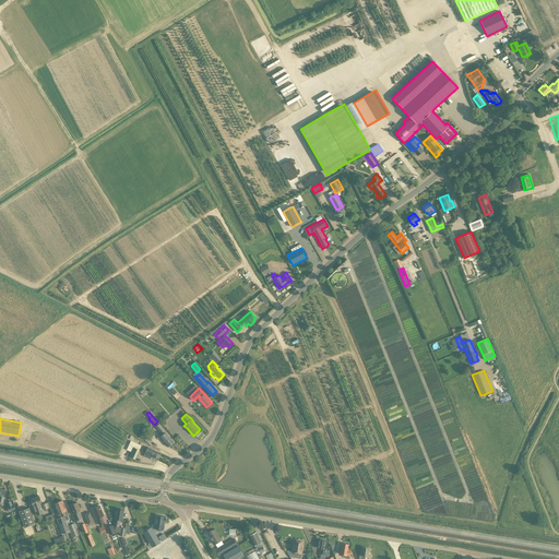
[(174,442),(166,432),(166,431),(159,424),(155,427),(163,436),(159,438),(168,447),(174,442)]
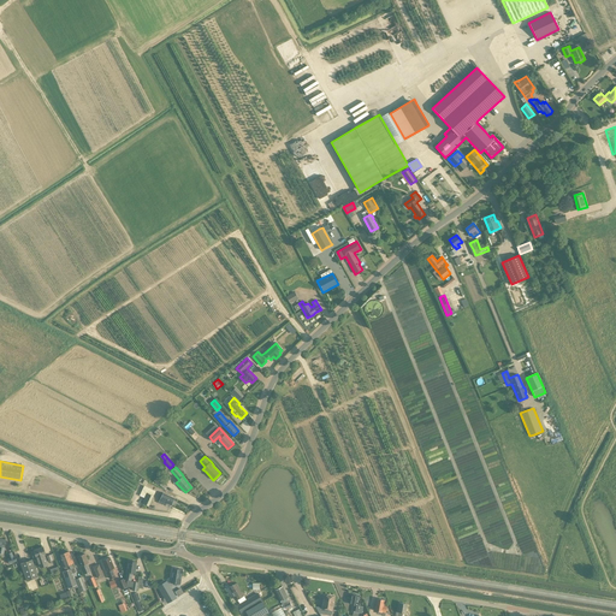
[(143,486),(140,496),(144,498),(142,502),(142,503),(148,505),(153,496),(148,493),(149,489),(143,486)]
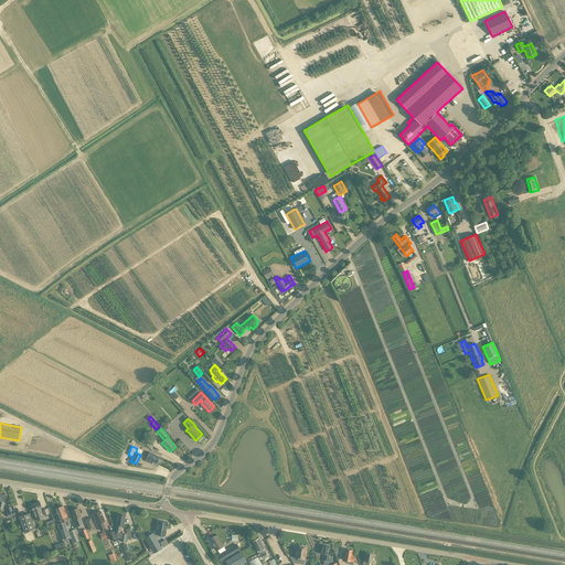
[(149,452),(146,461),(151,464),(152,461),(157,464),(160,457),(149,452)]
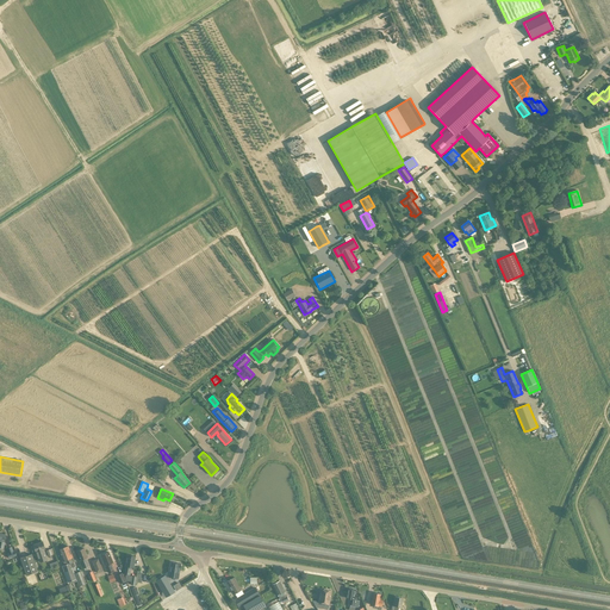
[(33,546),(31,547),(33,552),(36,551),(36,552),(37,552),(39,561),(45,560),(44,558),(47,556),(44,549),(45,549),(43,541),(33,545),(33,546)]
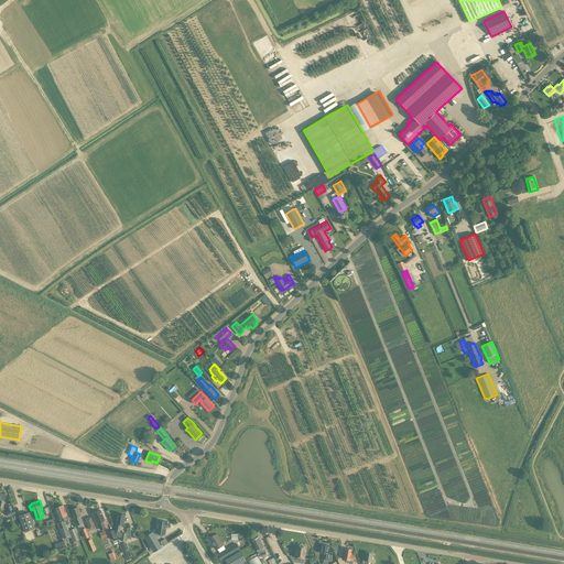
[(63,505),(58,507),(66,524),(69,523),(66,516),(67,516),(63,505)]
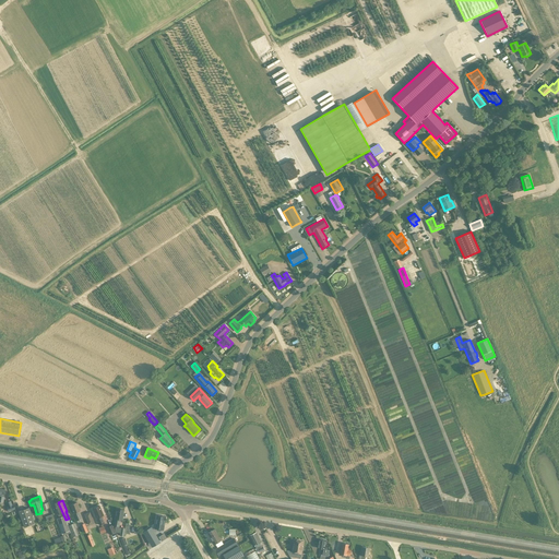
[(66,520),(58,502),(54,503),(57,510),(56,511),(57,514),(58,514),(60,519),(57,520),(62,533),(70,531),(69,527),(66,520)]
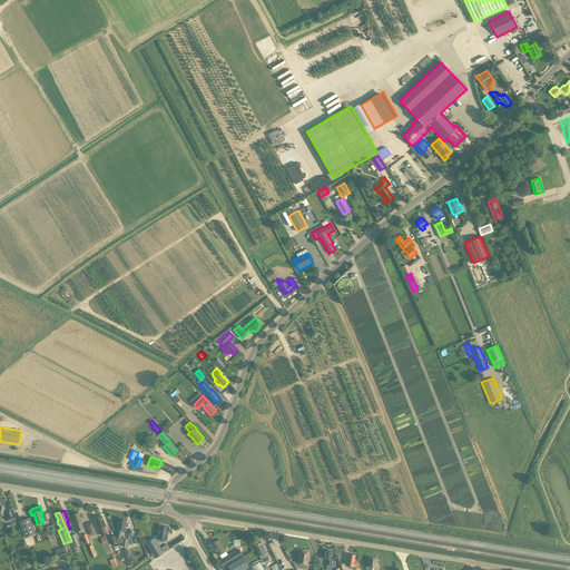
[(75,523),(76,523),(78,531),(84,529),(80,521),(81,521),(78,512),(71,516),(75,523)]
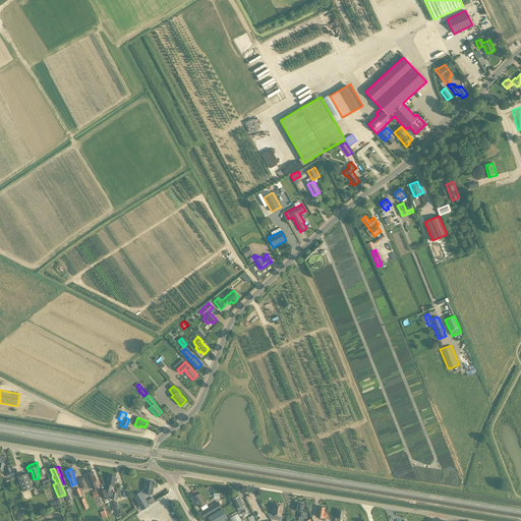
[(93,471),(87,474),(90,482),(93,489),(98,487),(95,481),(97,480),(93,471)]
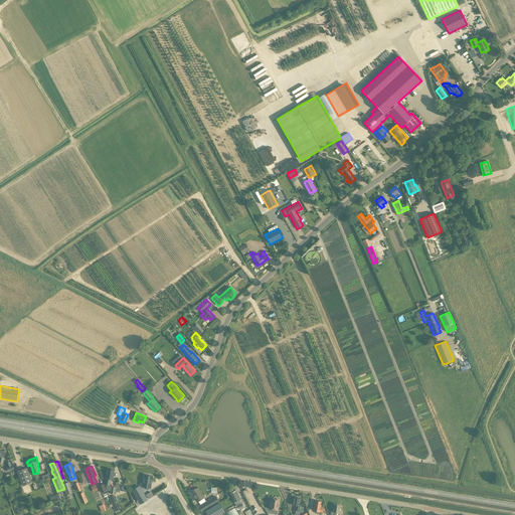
[(32,483),(27,468),(17,471),(22,486),(32,483)]
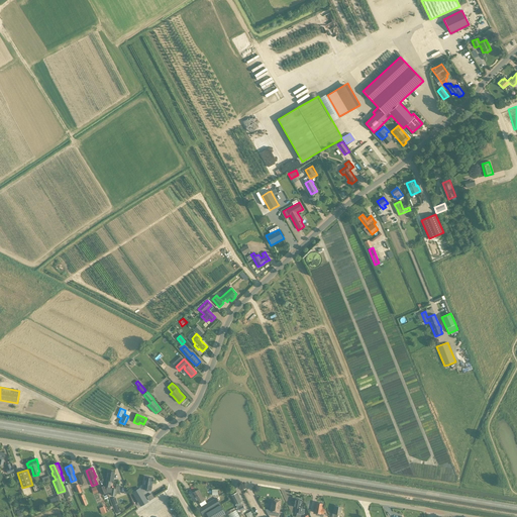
[(108,471),(106,480),(105,487),(107,487),(110,488),(111,481),(113,481),(115,472),(108,471)]
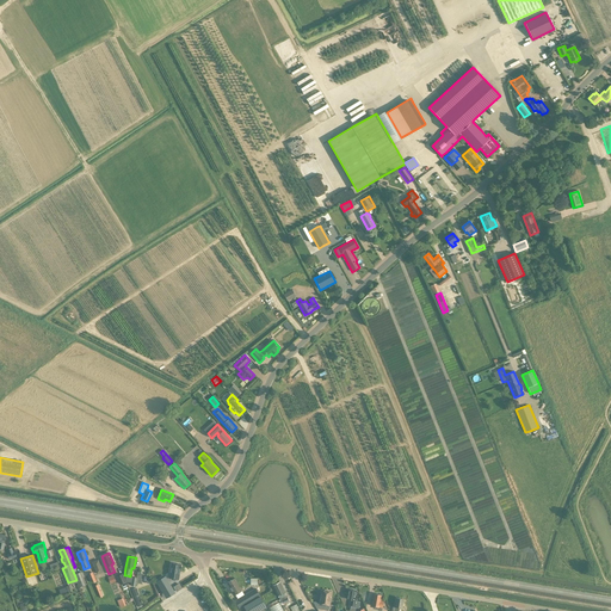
[(98,560),(92,562),(97,574),(103,572),(98,560)]
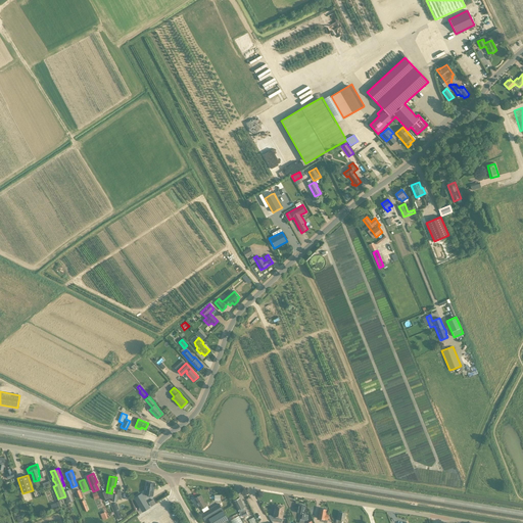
[(155,483),(146,482),(144,494),(147,494),(147,496),(150,496),(150,495),(153,495),(155,483)]
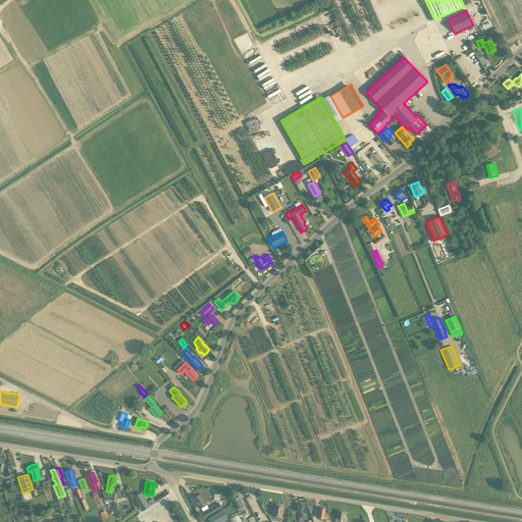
[(69,488),(63,490),(67,502),(73,499),(69,488)]
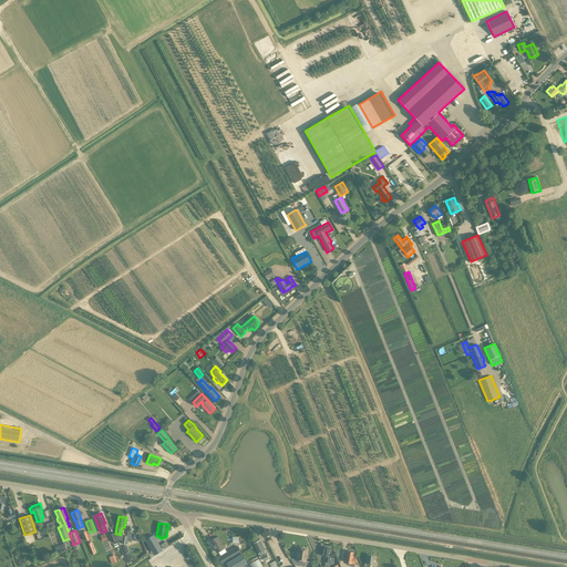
[(121,535),(117,534),(116,537),(117,539),(122,540),(122,544),(126,544),(126,540),(127,536),(121,535)]
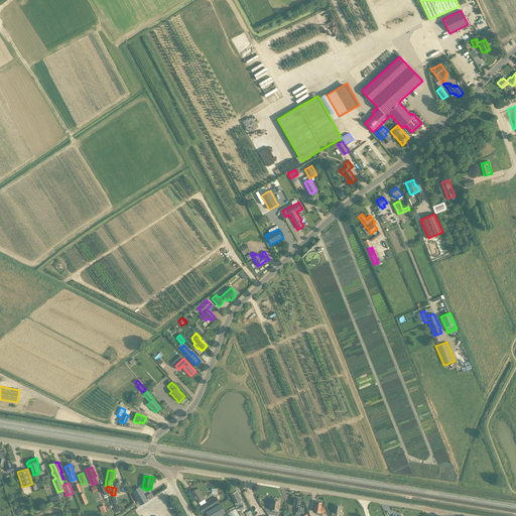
[(139,487),(132,491),(139,503),(146,498),(139,487)]
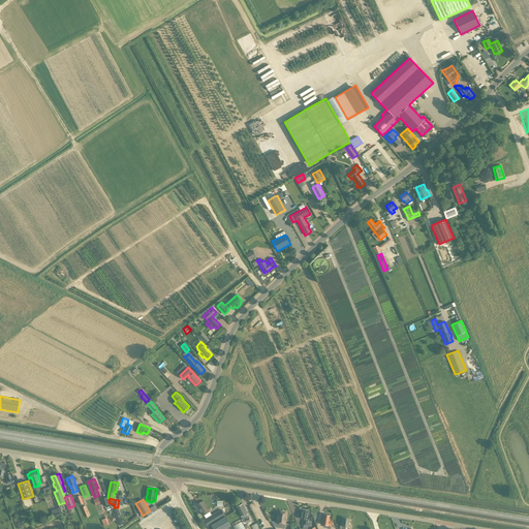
[(204,515),(206,519),(211,516),(209,511),(203,501),(196,504),(203,515),(204,515)]
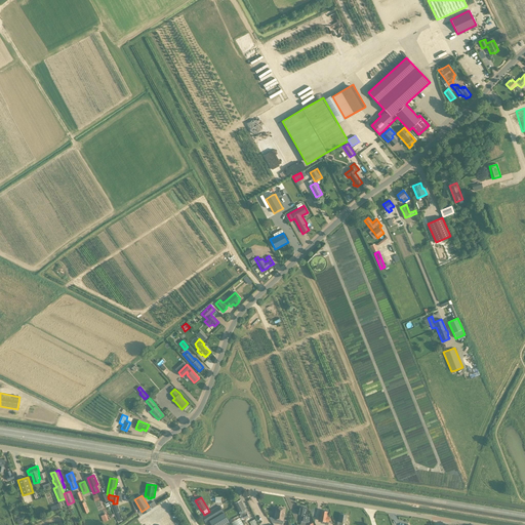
[(243,520),(249,517),(247,513),(246,513),(244,510),(245,509),(241,500),(234,503),(238,512),(239,514),(240,514),(241,516),(243,520)]
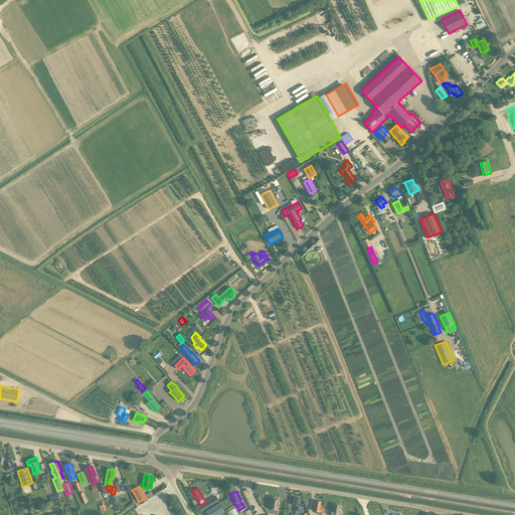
[(205,502),(200,505),(198,506),(201,512),(218,502),(215,496),(205,502)]
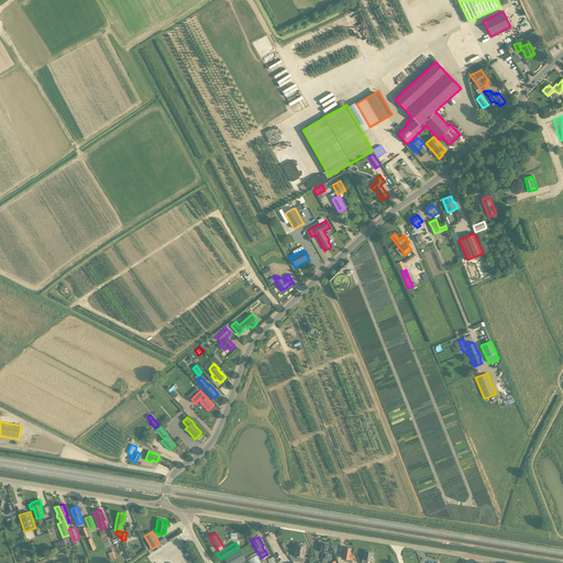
[(295,555),(289,554),(293,561),(302,562),(304,558),(305,545),(302,544),(299,543),(298,544),(296,543),(296,545),(295,545),(295,549),(295,550),(295,555)]
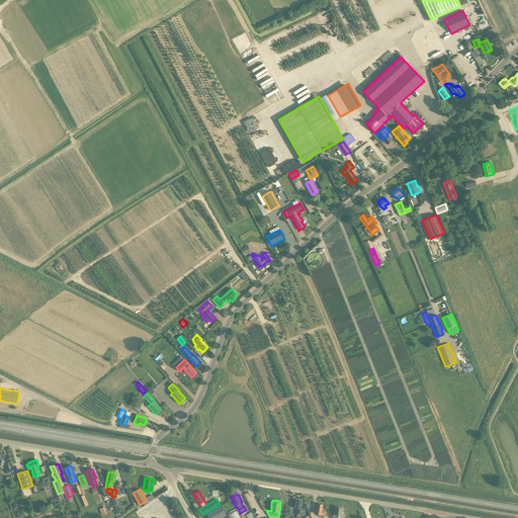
[(298,509),(297,513),(296,517),(298,517),(300,517),(301,516),(304,516),(305,510),(301,509),(303,505),(301,504),(303,501),(295,500),(294,508),(298,509)]
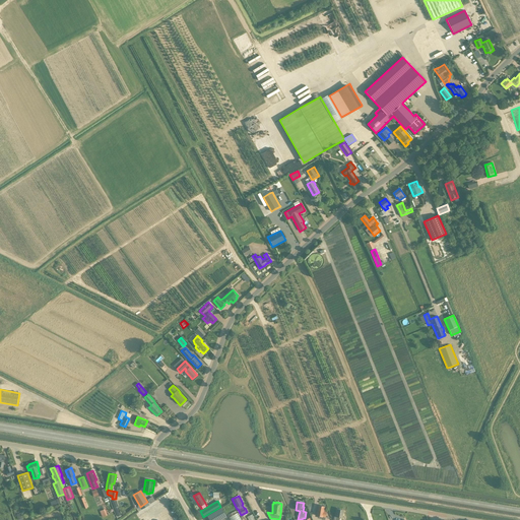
[(326,512),(323,512),(324,507),(318,506),(316,516),(325,517),(326,512)]
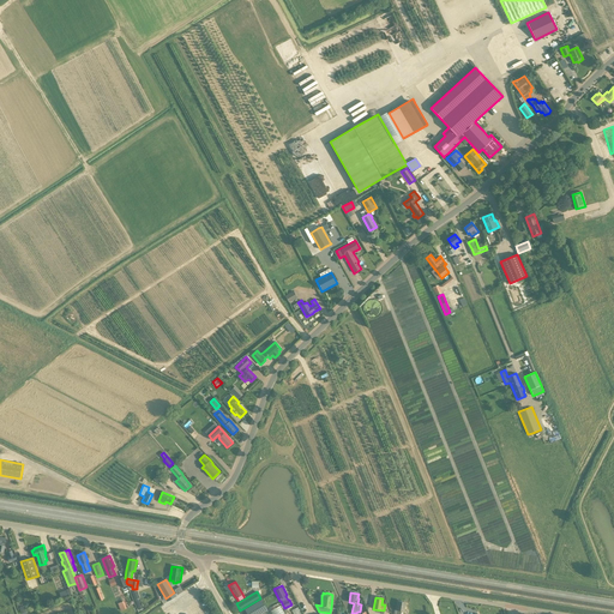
[(248,613),(260,613),(268,611),(262,600),(256,603),(246,609),(248,613)]
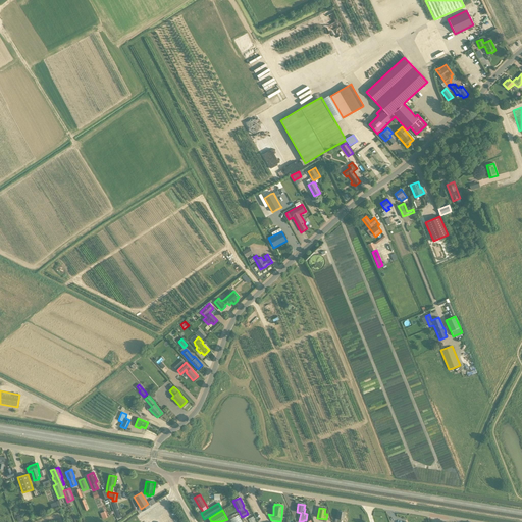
[(340,521),(341,519),(344,520),(345,512),(338,511),(336,519),(335,519),(334,521),(340,521)]
